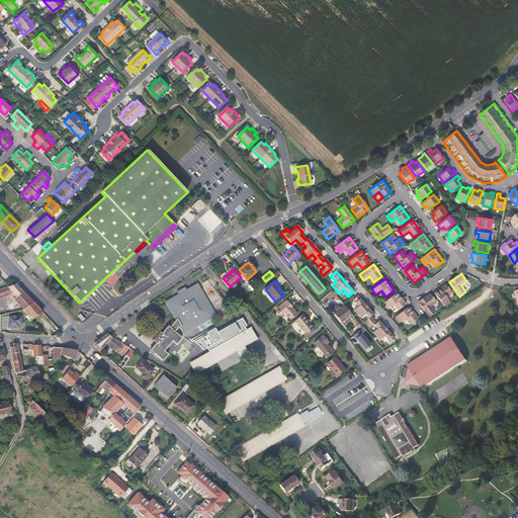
[(15,283),(0,288),(0,297),(13,293),(15,296),(13,299),(23,310),(32,301),(24,293),(15,283)]
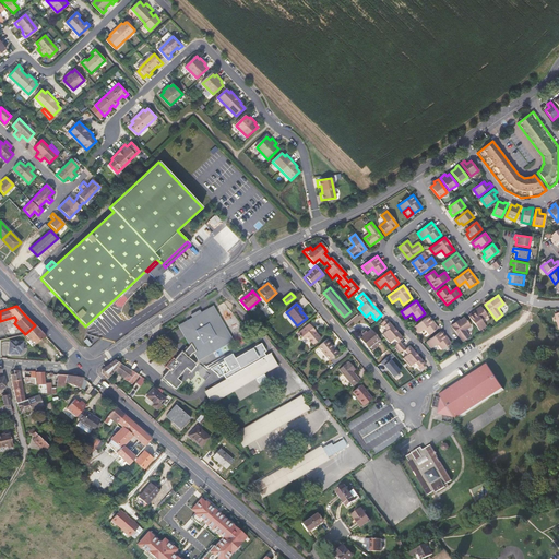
[(200,357),(201,359),(235,341),(214,306),(201,312),(203,314),(212,309),(230,340),(200,357)]
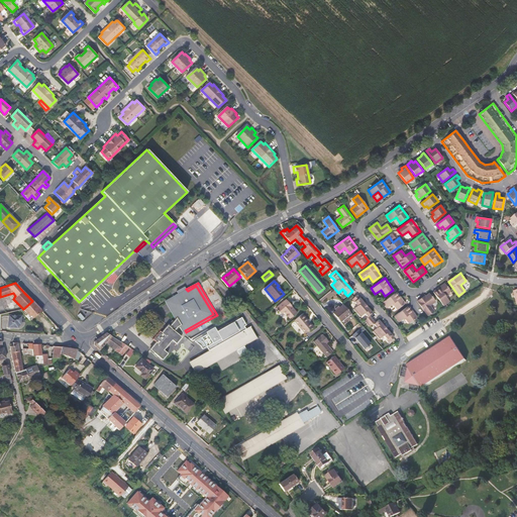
[(449,301),(445,295),(450,291),(445,283),(433,292),(443,306),(449,301)]
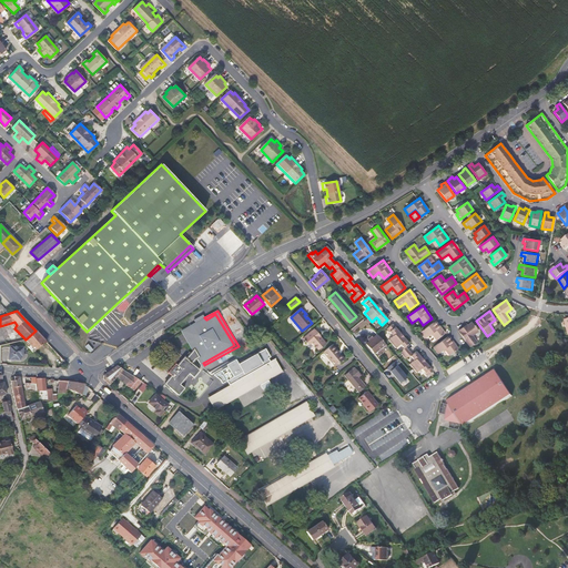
[(195,323),(189,327),(191,328),(184,333),(195,350),(193,352),(186,359),(184,357),(178,365),(175,363),(168,373),(171,376),(180,384),(189,374),(193,377),(200,371),(191,363),(194,359),(199,356),(203,363),(234,345),(215,314),(206,320),(204,317),(203,315),(194,321),(195,323)]
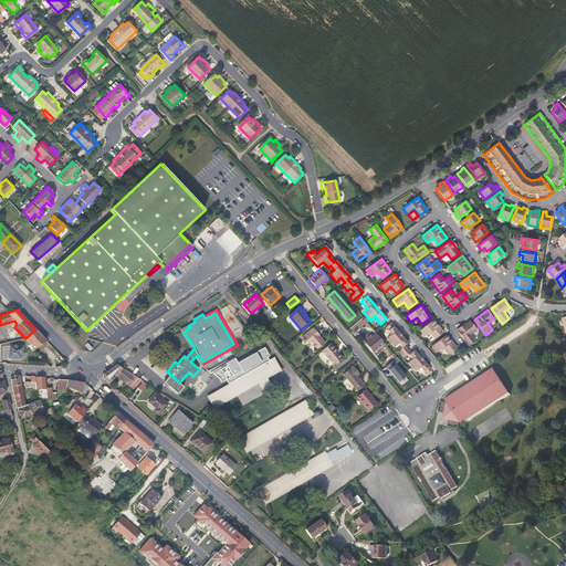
[(430,333),(435,338),(443,333),(433,320),(419,331),(423,337),(430,333)]
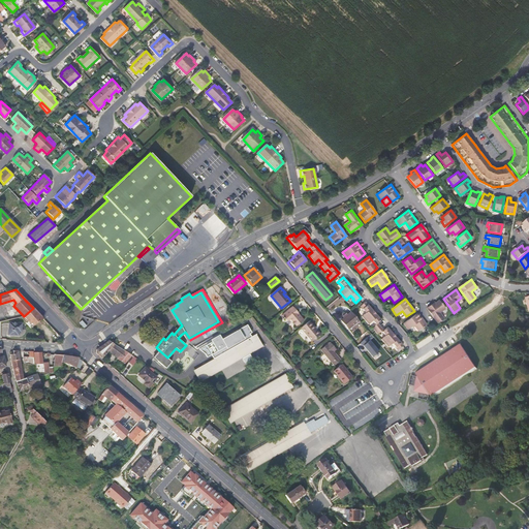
[(428,309),(438,322),(444,318),(439,312),(445,308),(439,300),(428,309)]
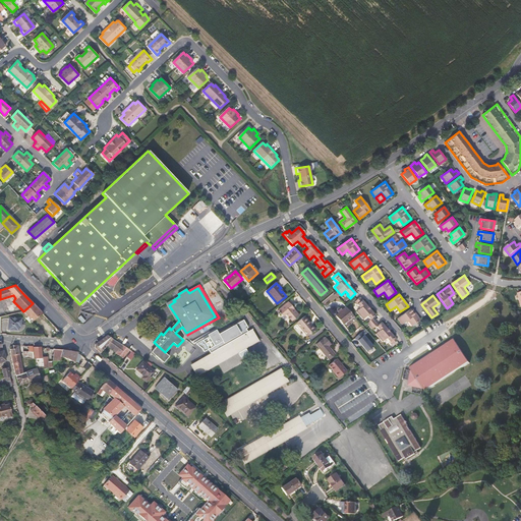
[(397,340),(381,323),(378,326),(371,319),(374,315),(359,297),(354,302),(356,305),(357,304),(360,308),(356,312),(362,320),(366,315),(370,320),(369,321),(369,322),(367,324),(372,330),(375,327),(380,331),(375,334),(382,342),(386,338),(390,342),(389,343),(391,345),(397,340)]
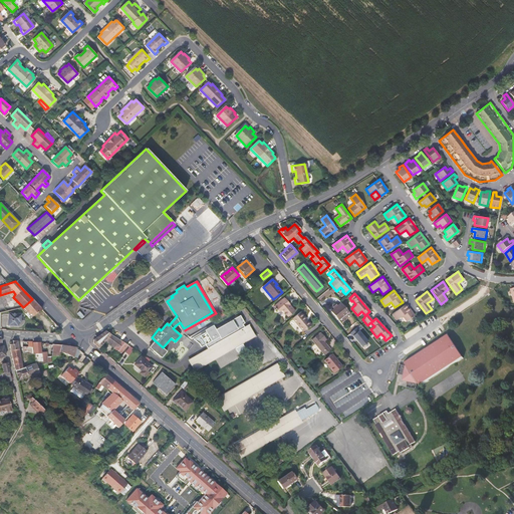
[(167,301),(173,297),(171,296),(164,300),(175,318),(177,316),(167,301)]
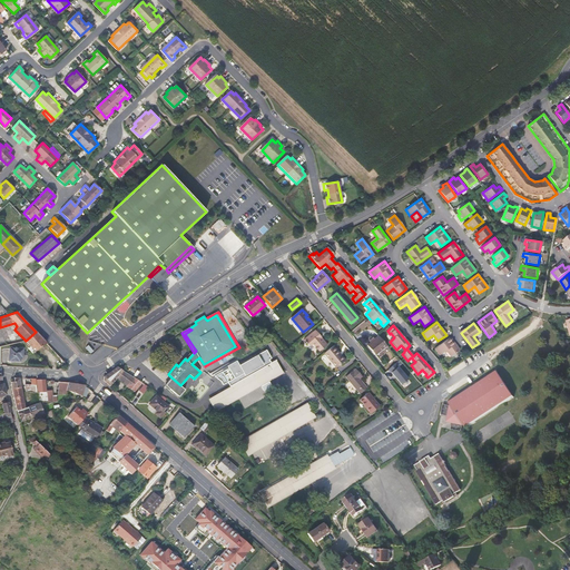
[(307,345),(311,343),(312,344),(318,352),(326,345),(314,331),(303,341),(307,345)]
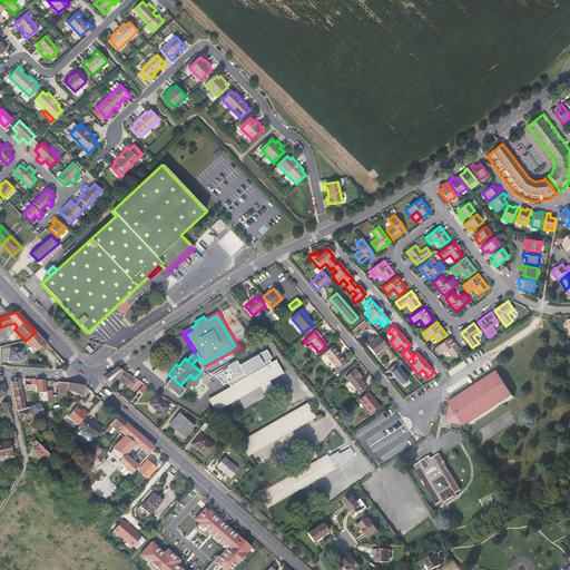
[(26,341),(35,352),(46,343),(41,337),(36,332),(26,341)]
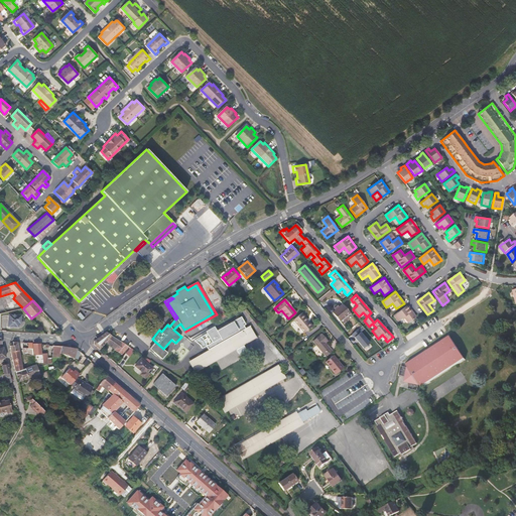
[(332,313),(339,321),(350,312),(343,304),(332,313)]
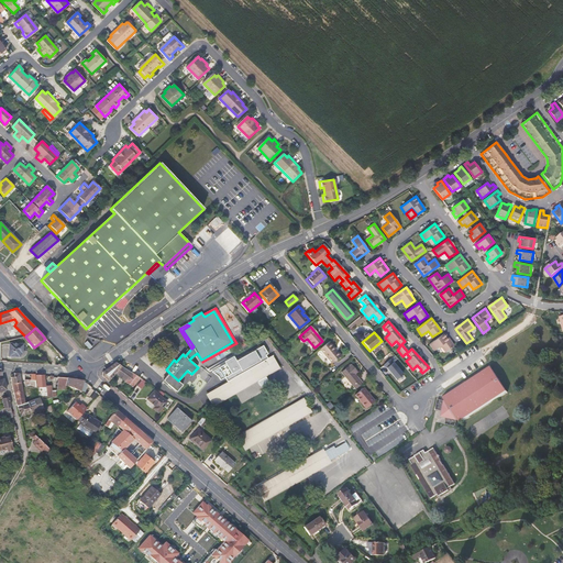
[(441,345),(445,352),(454,346),(444,333),(430,344),(434,351),(441,345)]
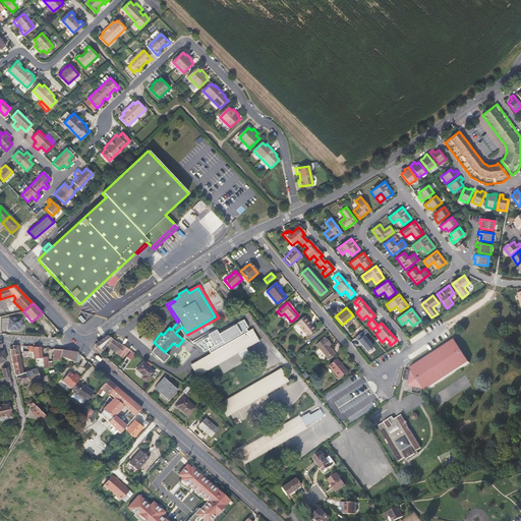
[(304,316),(295,324),(306,337),(314,330),(304,316)]
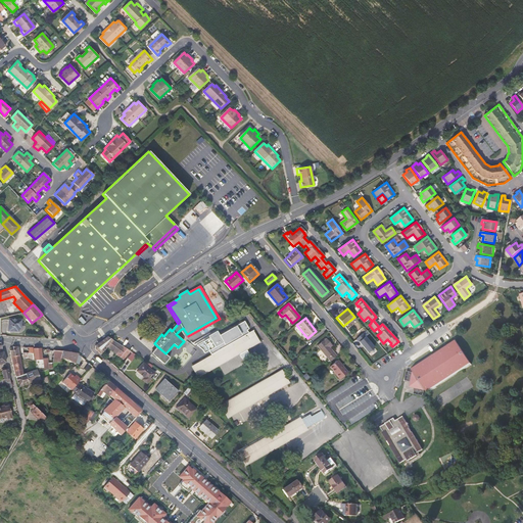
[(19,328),(20,320),(8,319),(7,331),(17,331),(18,328),(19,328)]
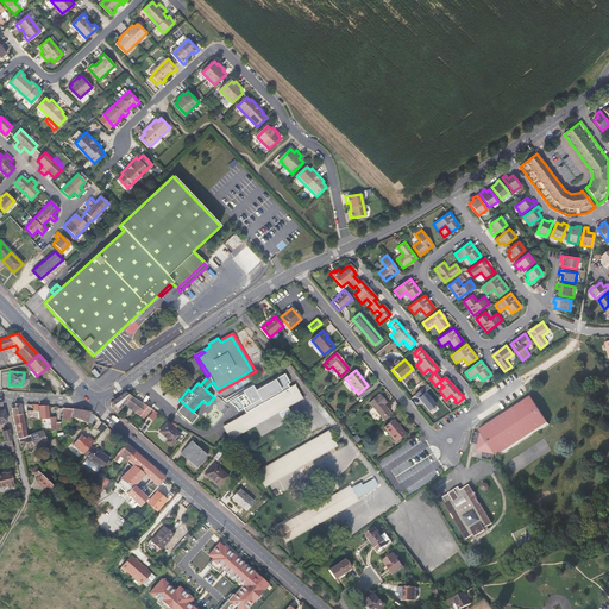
[(224,426),(231,439),(305,399),(296,384),(288,390),(284,385),(287,384),(282,375),(253,391),(251,387),(240,391),(243,395),(230,401),(228,402),(233,407),(236,410),(240,407),(244,414),(224,426)]
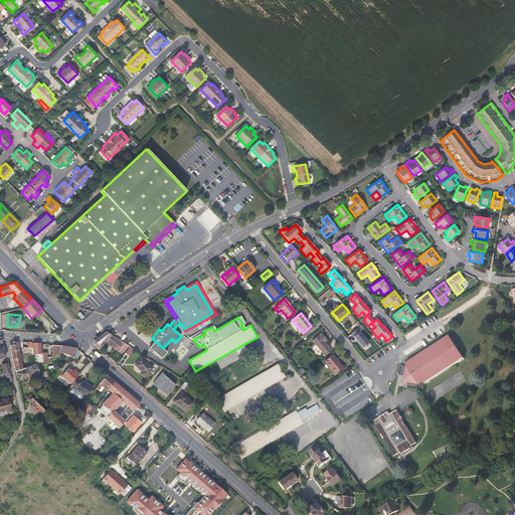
[(358,328),(351,333),(363,347),(369,342),(358,328)]
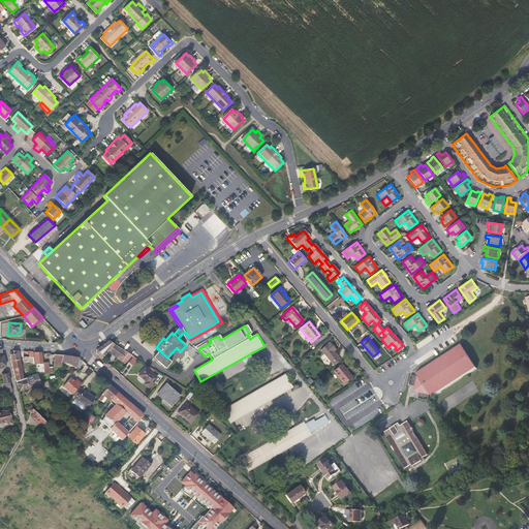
[(96,350),(96,353),(101,359),(107,350),(118,356),(116,360),(124,364),(131,355),(107,341),(96,350)]
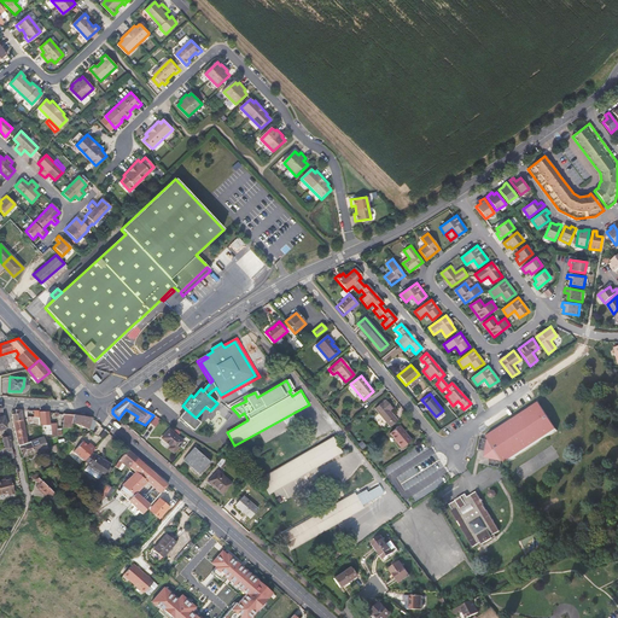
[(386,401),(383,403),(383,402),(375,409),(390,427),(398,421),(390,410),(392,409),(386,401)]
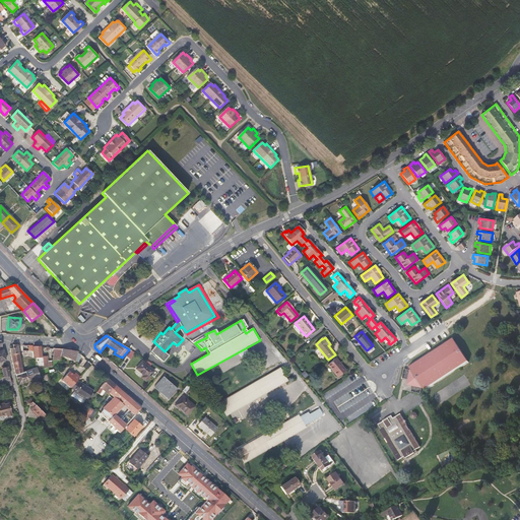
[(412,386),(411,392),(420,394),(421,388),(424,388),(426,391),(435,385),(434,383),(458,367),(459,369),(469,363),(452,337),(409,366),(411,369),(409,370),(404,369),(402,378),(408,379),(409,380),(409,383),(413,384),(412,386)]
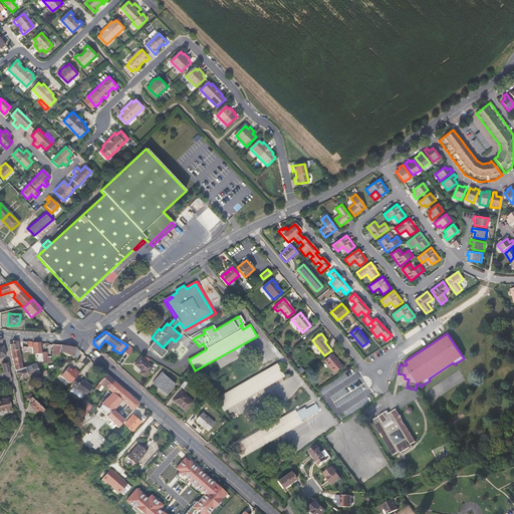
[(10,344),(11,350),(19,348),(17,340),(13,340),(13,341),(13,344),(11,344),(10,344)]
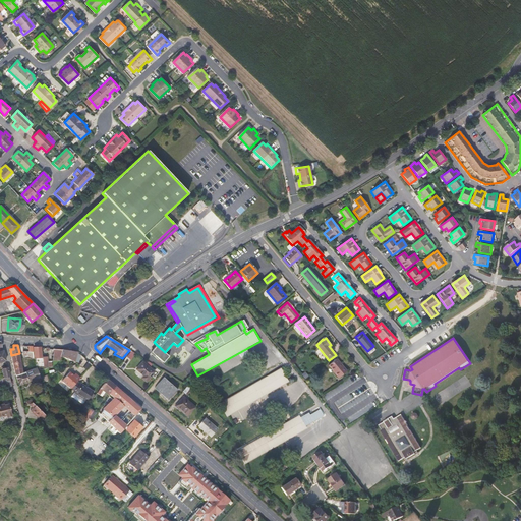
[(151,352),(163,362),(169,356),(165,352),(157,345),(151,352)]
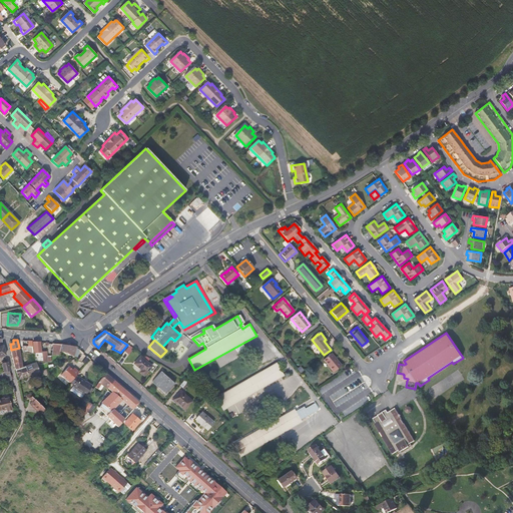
[(73,357),(76,347),(61,345),(60,350),(59,352),(73,357)]
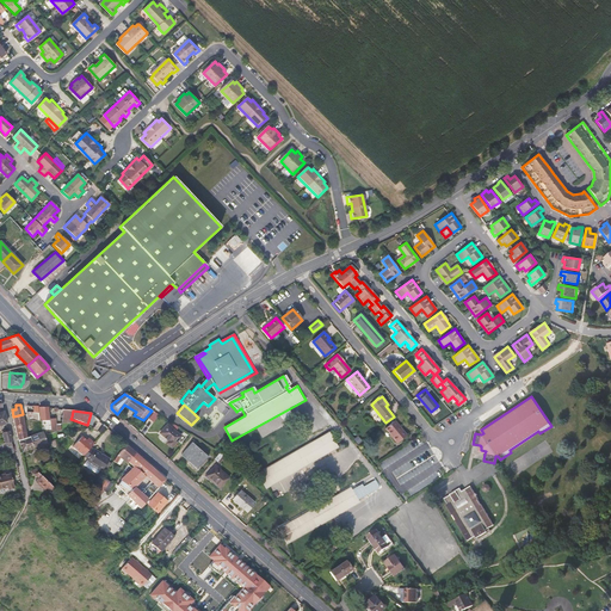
[(13,417),(17,434),(25,432),(23,414),(13,417)]
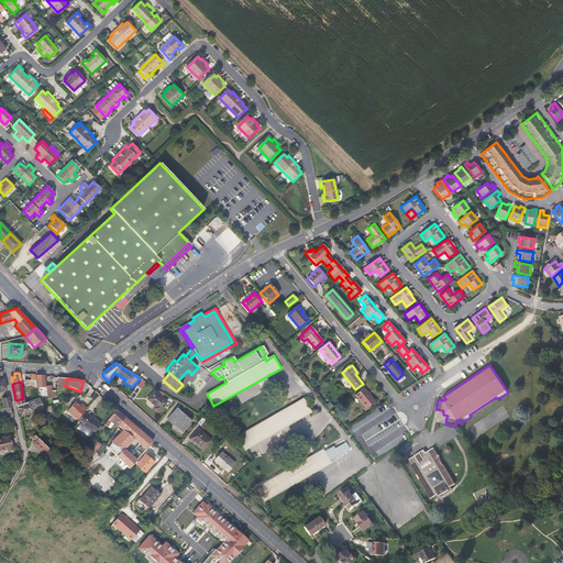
[(374,401),(364,388),(355,395),(360,401),(363,405),(362,405),(365,409),(374,401)]
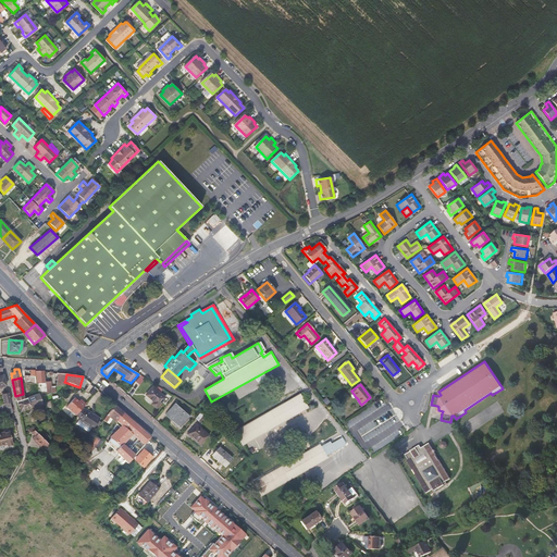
[(152,404),(156,408),(165,398),(159,393),(153,388),(152,387),(145,395),(153,403),(152,404)]
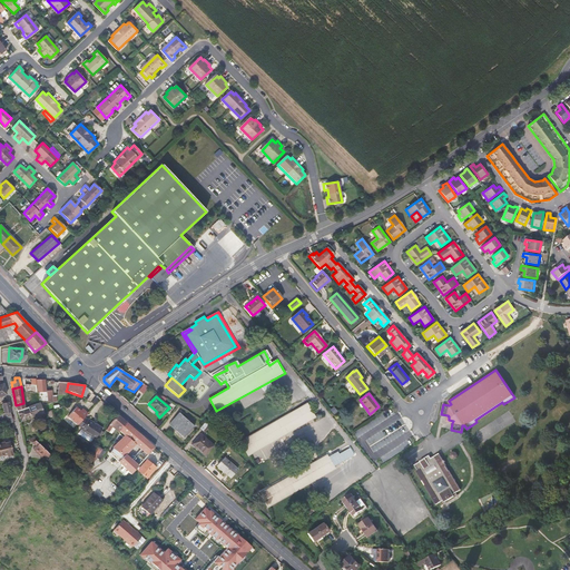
[(43,414),(43,413),(39,402),(17,411),(19,422),(43,414)]
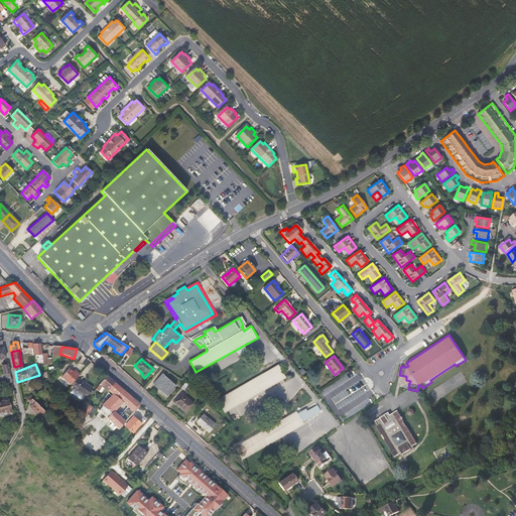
[(431,382),(456,366),(455,364),(430,380),(431,382)]
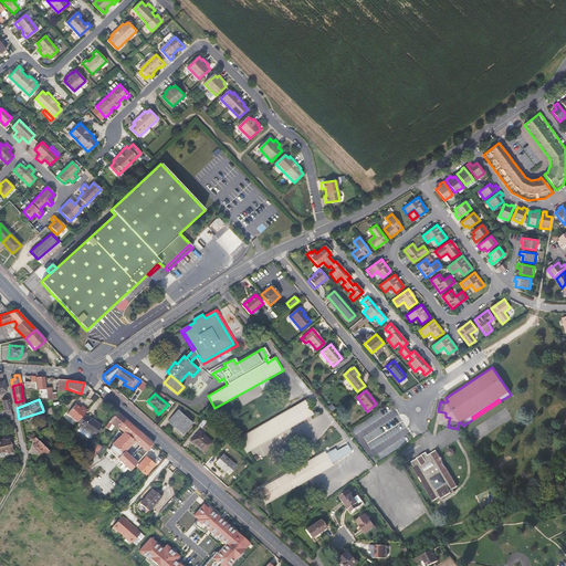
[(306,400),(239,439),(247,452),(314,415),(306,400)]
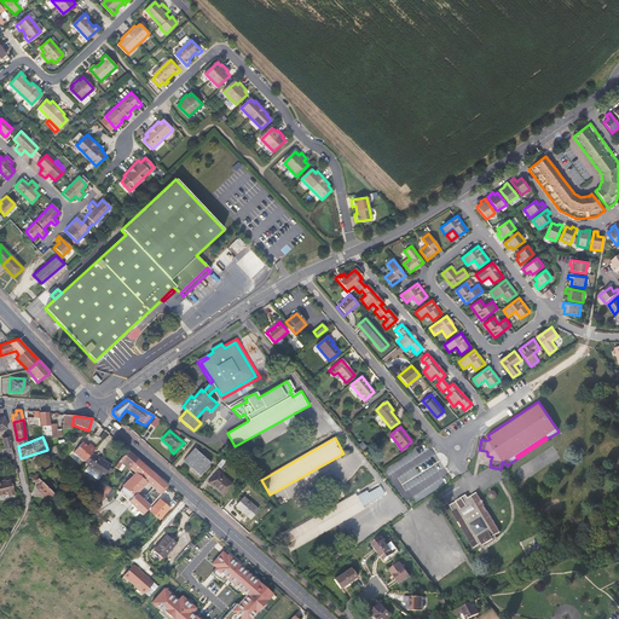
[(82,443),(73,452),(84,462),(94,450),(91,446),(88,449),(82,443)]
